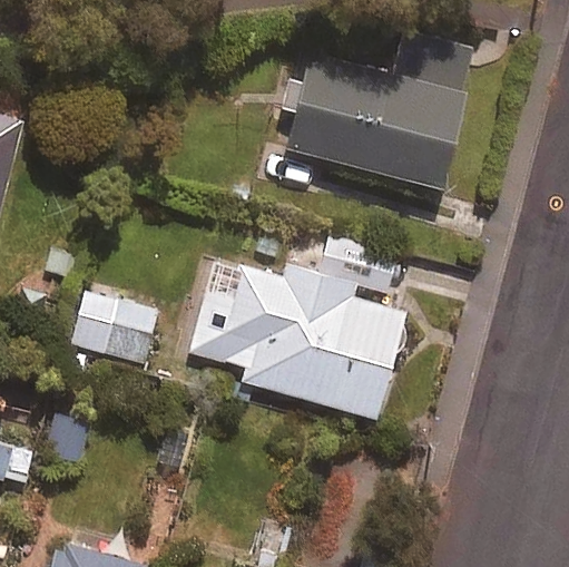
[(477,48),(392,28),(383,70),(312,54),(291,148),(445,184),(477,48)]
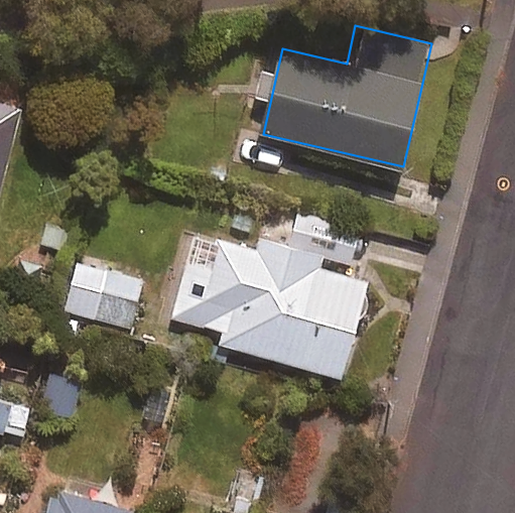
[(0,190),(20,109),(0,103),(0,190)]
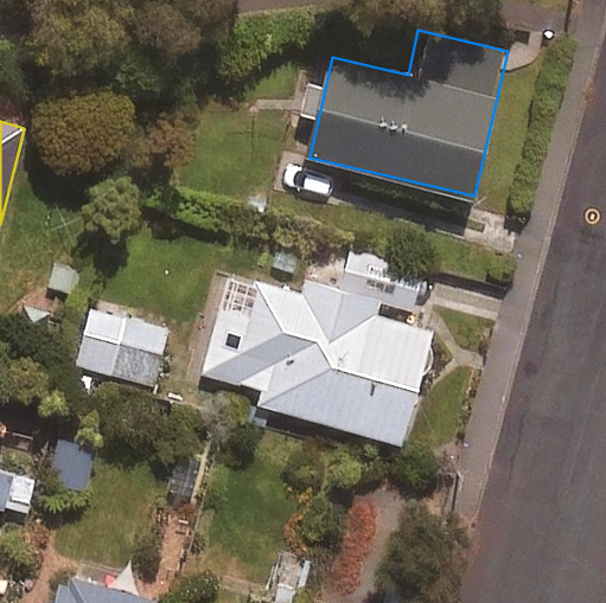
[(422,270),(359,254),(349,290),(307,278),(303,295),(259,283),(249,318),(219,309),(203,373),(256,389),(252,403),(402,443),(437,318),(412,312),(422,270)]
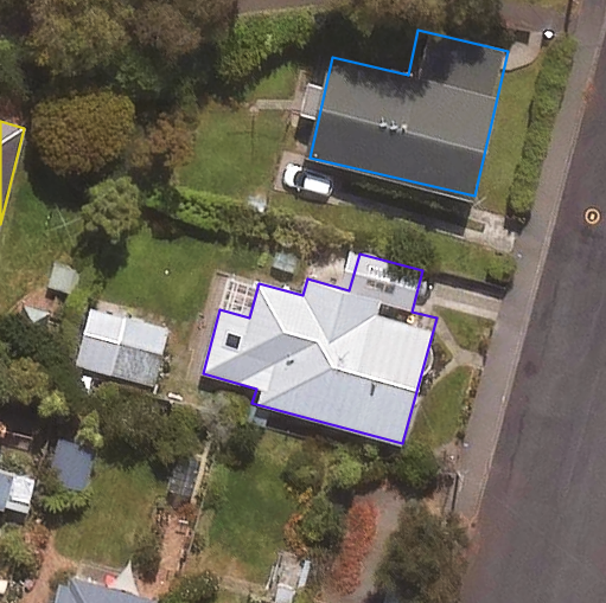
[(168,329),(90,309),(76,366),(154,386),(168,329)]
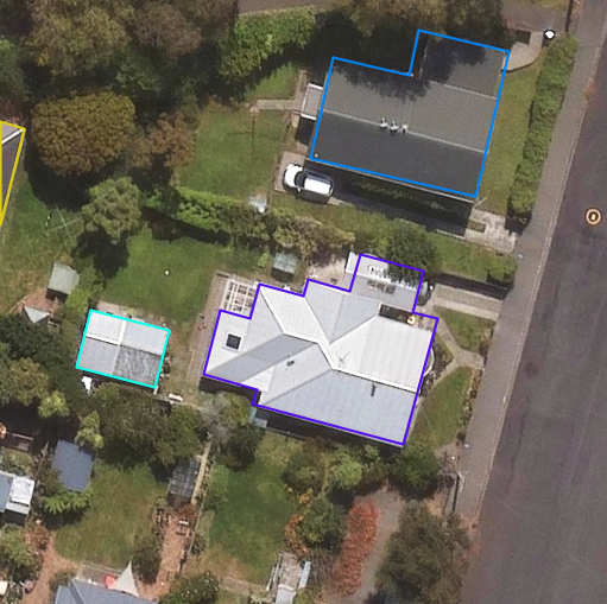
[(96,450),(54,439),(42,488),(84,498),(96,450)]
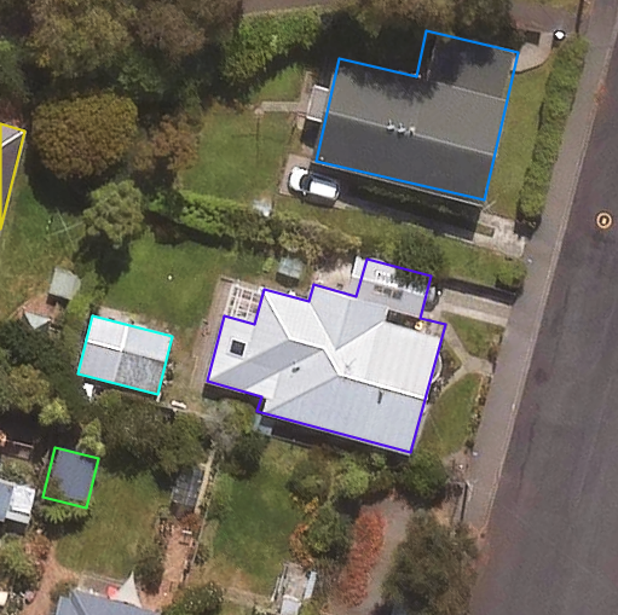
[(33,488),(0,481),(0,517),(24,524),(33,488)]
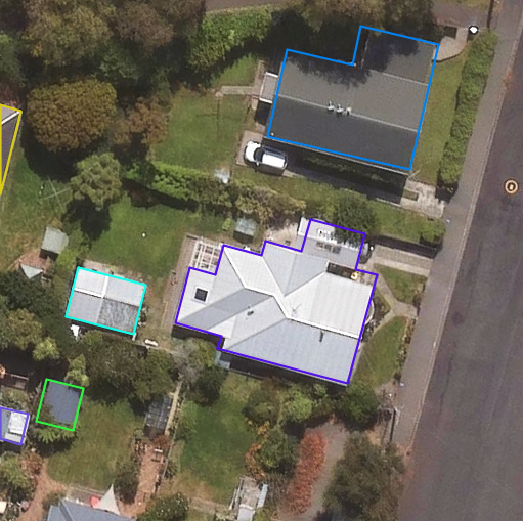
[(133,520),(50,498),(44,520),(133,520)]
